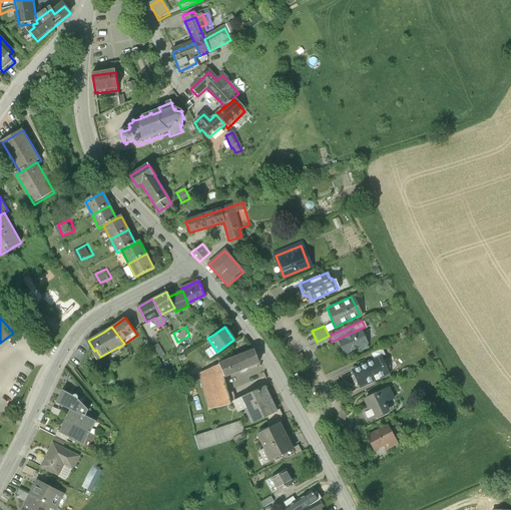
[(336,340),(342,354),(366,343),(360,329),(336,340)]
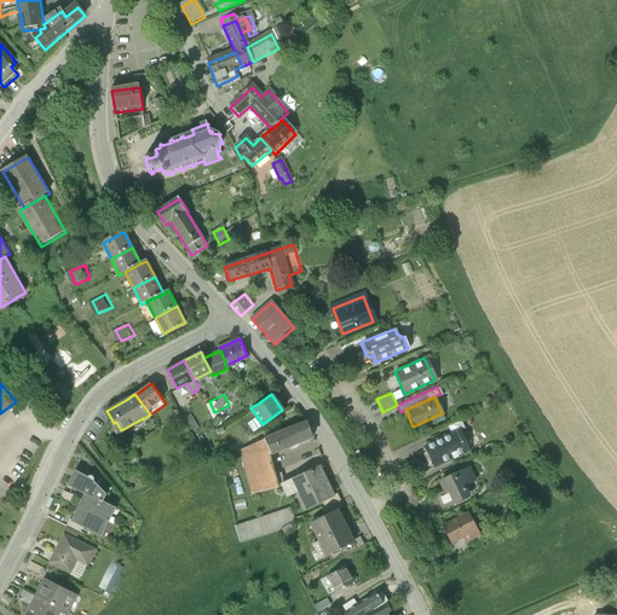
[(306,421),(264,439),(270,452),(311,435),(306,421)]
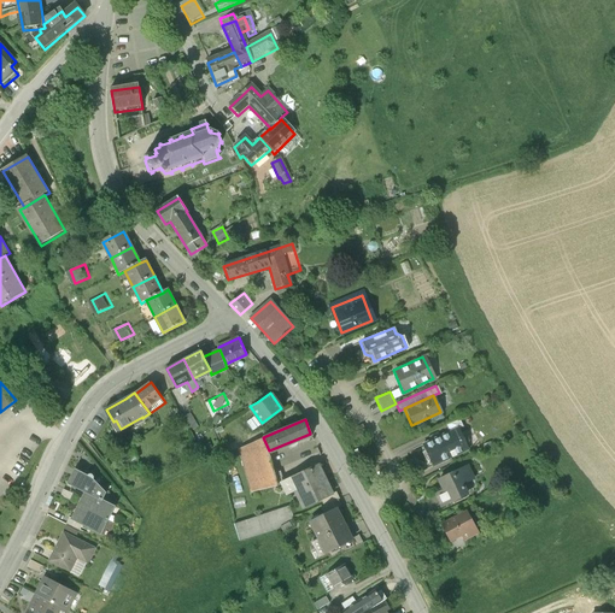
[(449,457),(466,448),(456,426),(438,435),(449,457)]
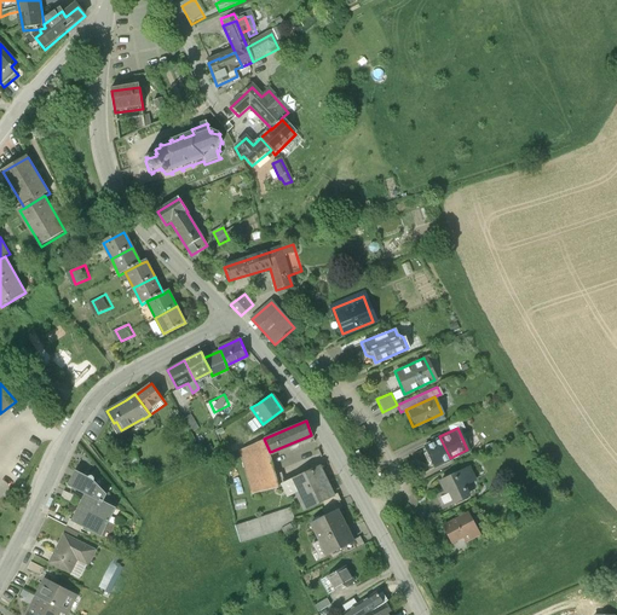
[(432,465),(450,458),(439,436),(422,445),(432,465)]
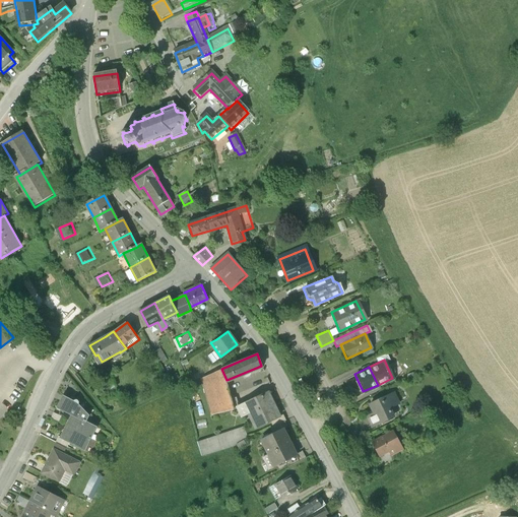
[(225,381),(227,380),(221,369),(202,377),(211,413),(233,408),(225,381)]
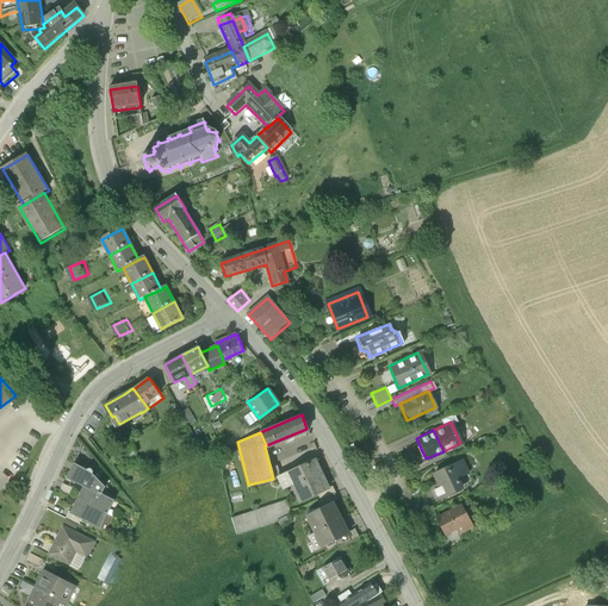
[(316,492),(327,486),(314,458),(278,475),(284,488),(292,485),(298,500),(316,492)]
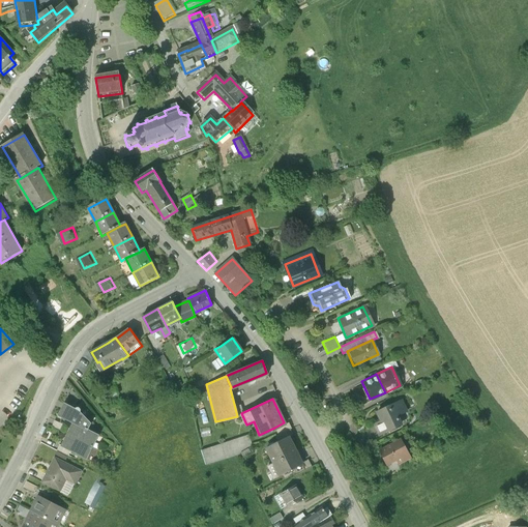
[(372,422),(377,434),(388,428),(398,422),(394,414),(404,410),(399,400),(374,411),(379,420),(372,422)]
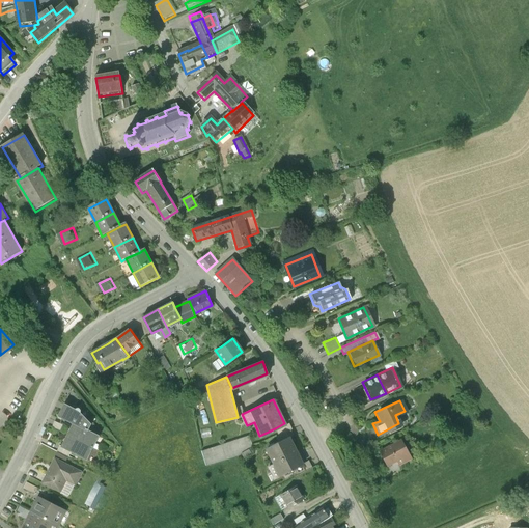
[(77,408),(66,403),(60,415),(77,423),(88,429),(89,428),(92,422),(81,412),(82,411),(82,409),(81,408),(80,407),(79,407),(77,408)]
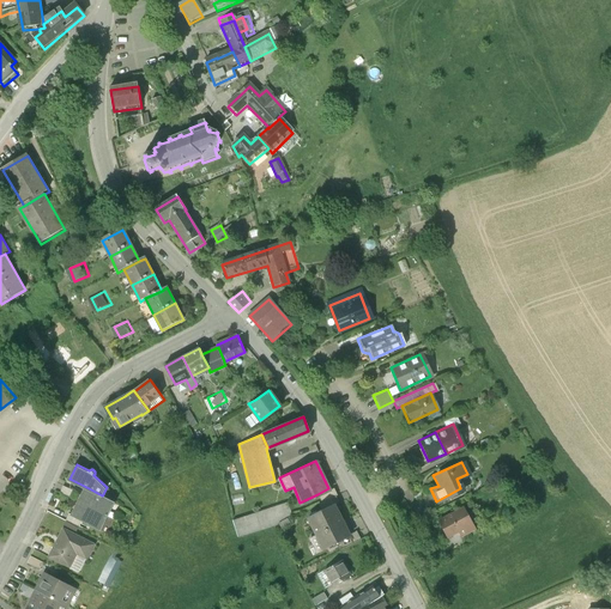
[(330,487),(328,488),(318,494),(321,501),(332,495),(333,494),(330,487)]
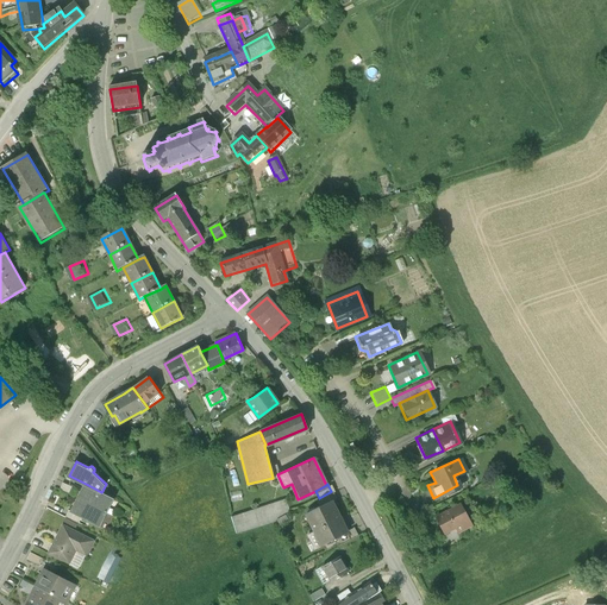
[(101,492),(88,485),(86,491),(83,490),(80,497),(108,511),(114,498),(102,491),(101,492)]
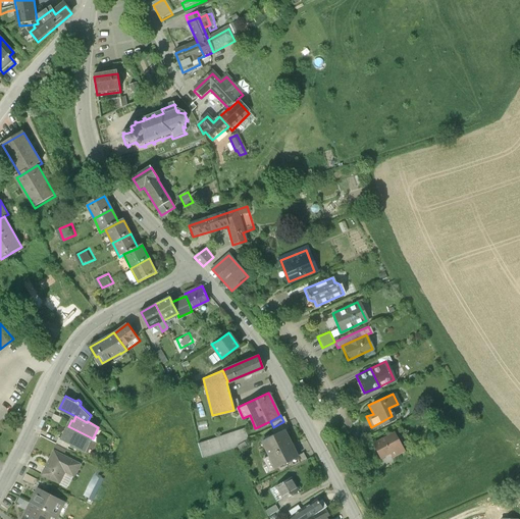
[(271,427),(274,433),(283,428),(286,427),(282,422),(273,427),(271,427)]
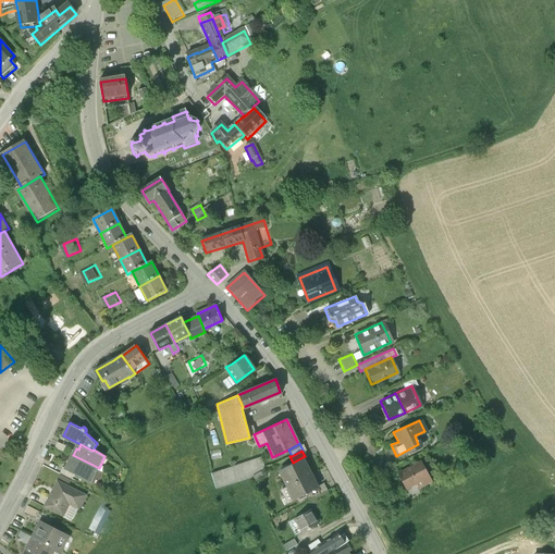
[(219,485),(267,471),(264,464),(267,463),(263,453),(213,468),(219,485)]
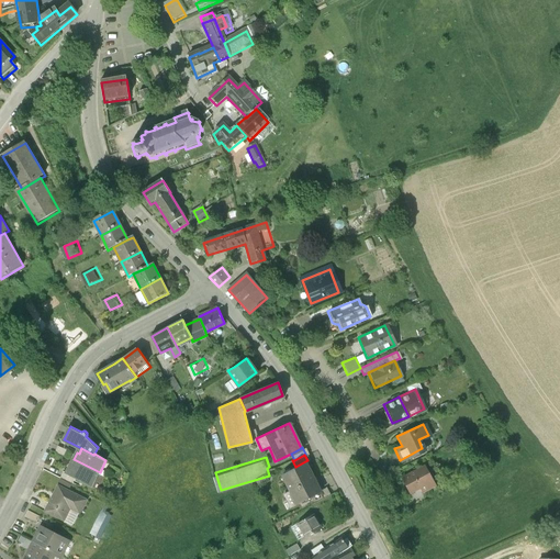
[(100,472),(74,459),(67,471),(93,485),(100,472)]
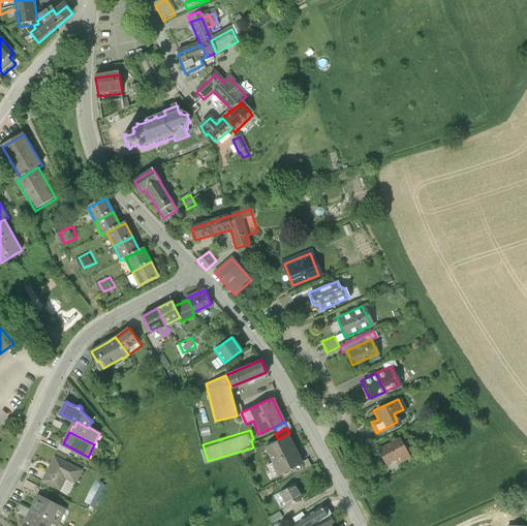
[(289,466),(301,461),(300,460),(287,434),(278,439),(265,445),(272,460),(267,463),(272,475),(289,466)]
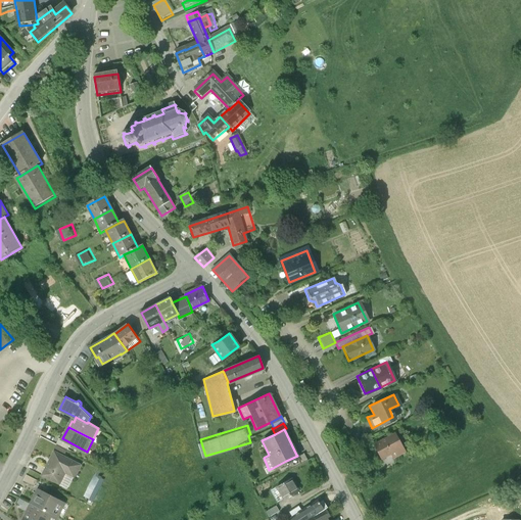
[(393,431),(371,443),(379,458),(388,453),(391,457),(403,450),(393,431)]
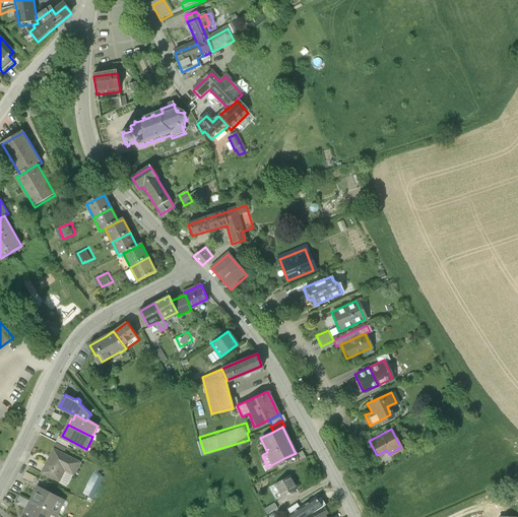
[(81,460),(55,446),(43,470),(61,479),(67,468),(75,472),(81,460)]
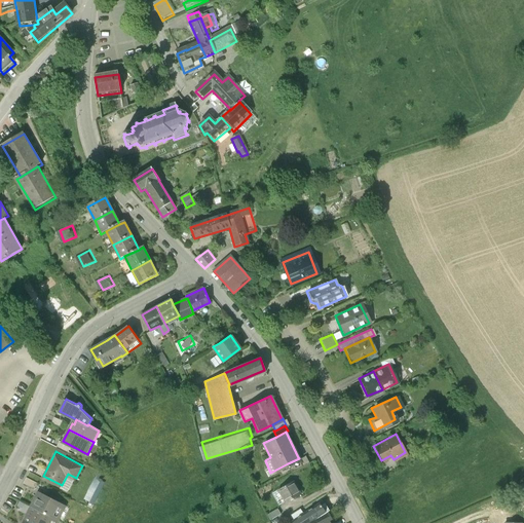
[(299,458),(288,463),(291,470),(307,461),(304,454),(298,457),(299,458)]
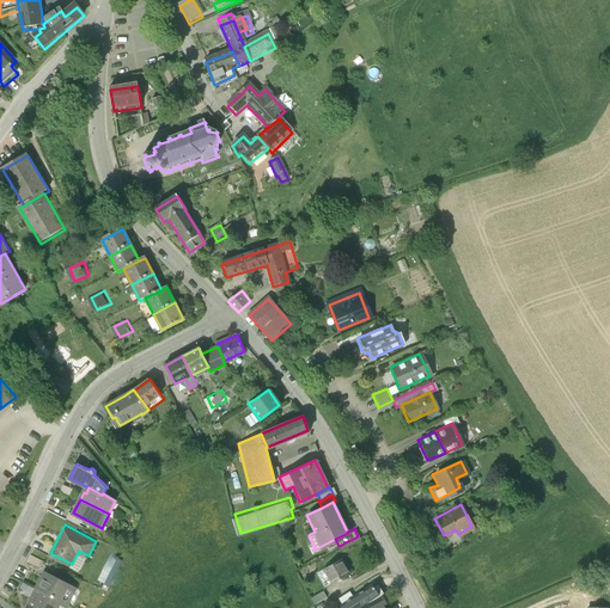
[(455,529),(444,535),(435,539),(443,552),(462,541),(458,534),(455,529)]
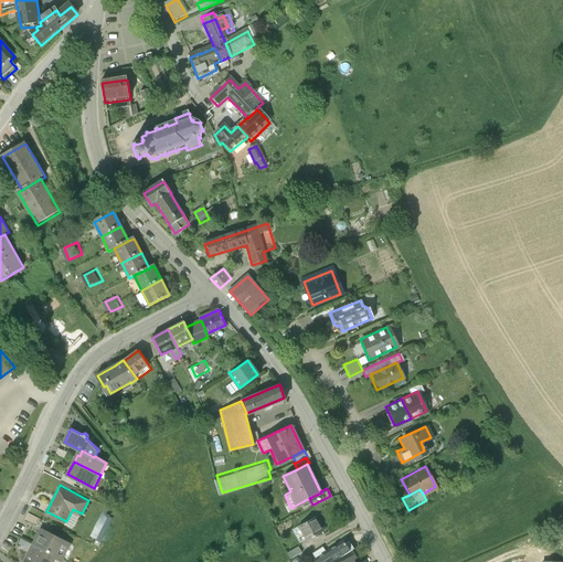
[(106,510),(95,532),(104,537),(116,515),(106,510)]
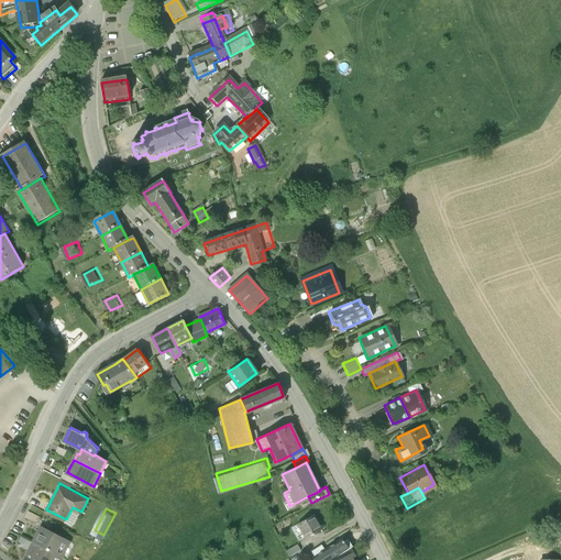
[(305,535),(319,526),(311,513),(297,523),(305,535)]
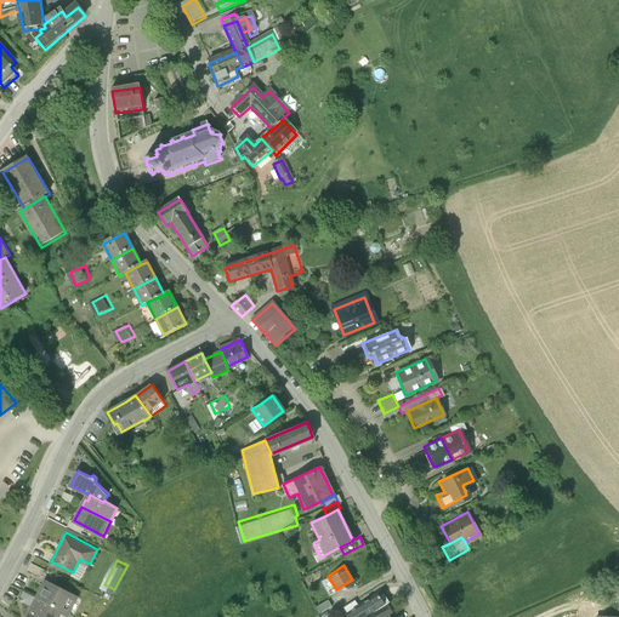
[(47,580),(39,595),(68,610),(73,601),(71,595),(72,593),(47,580)]
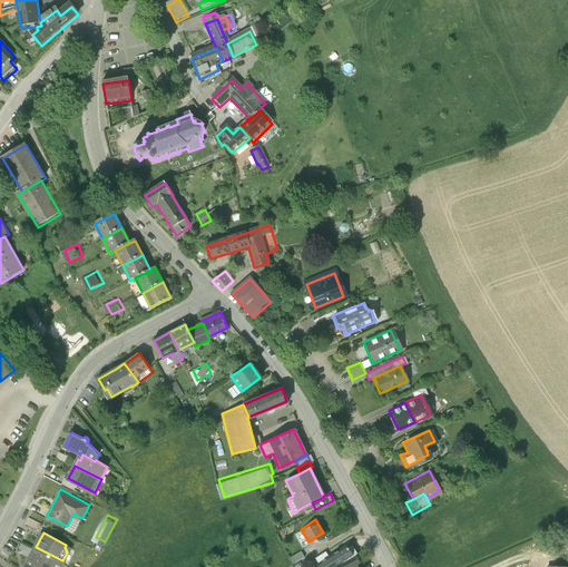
[(317,566),(330,566),(354,551),(354,550),(350,543),(346,546),(344,544),(327,555),(317,560),(315,563),(317,566)]
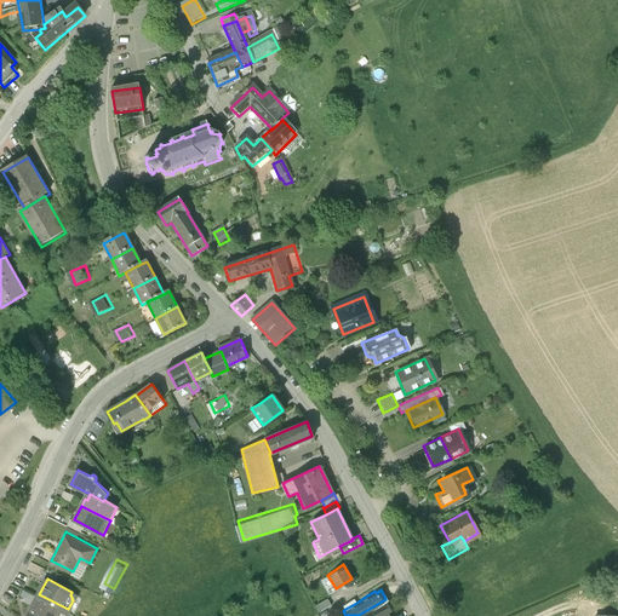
[(64,615),(68,609),(39,594),(29,615),(30,615),(64,615)]
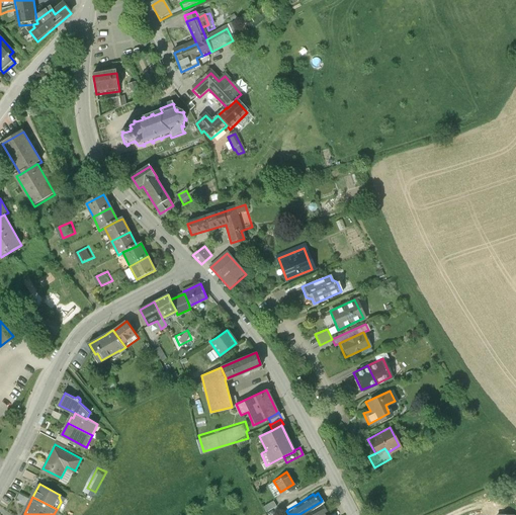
[(285,504),(288,509),(297,504),(293,499),(285,504)]
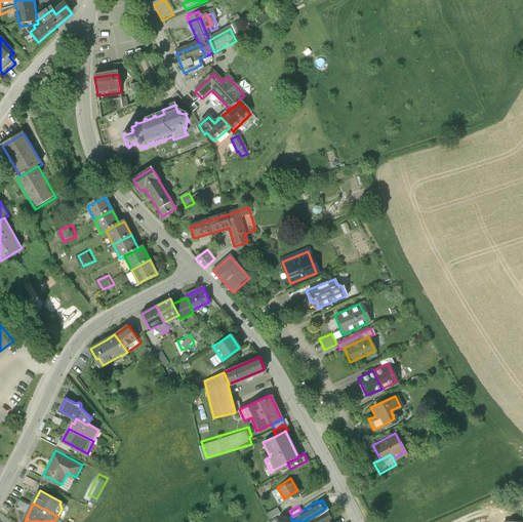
[(329,521),(327,517),(330,516),(326,508),(304,521),(329,521)]
